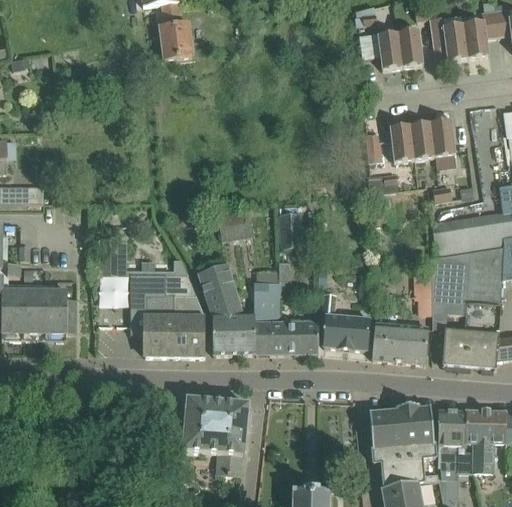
[(164,59),(193,56),(189,23),(181,24),(179,2),(163,3),(165,26),(160,26),(164,59)]
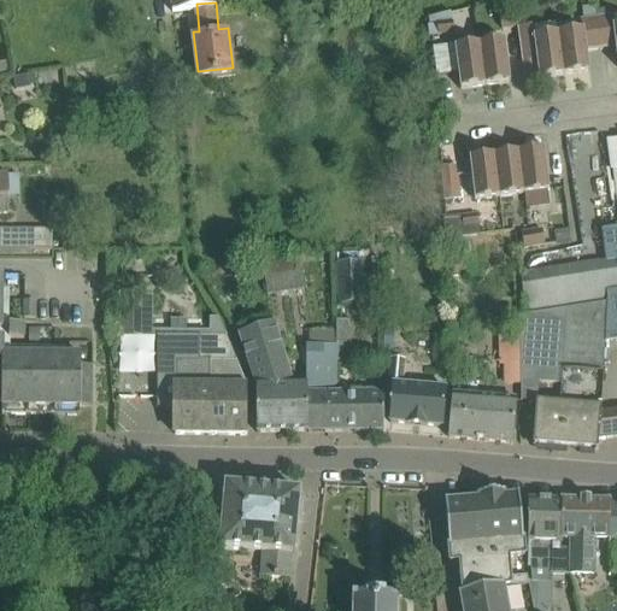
[(582,25),(559,29),(564,69),(564,70),(589,68),(587,46),(601,45),(597,12),(597,6),(579,9),(580,15),(581,15),(582,25)]
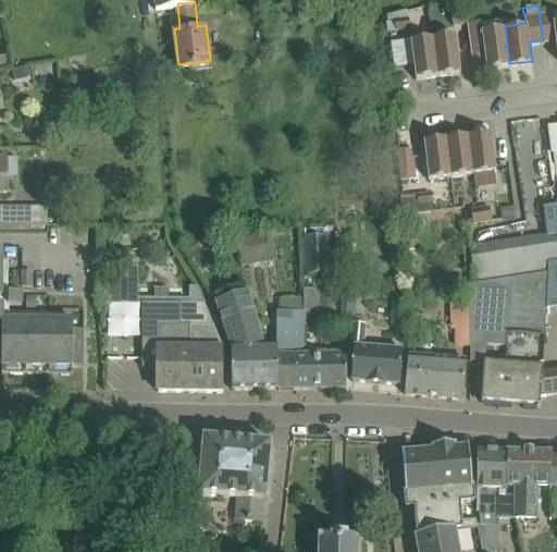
[(554,9),(539,11),(543,40),(556,38),(556,47),(556,19),(555,19),(554,9)]
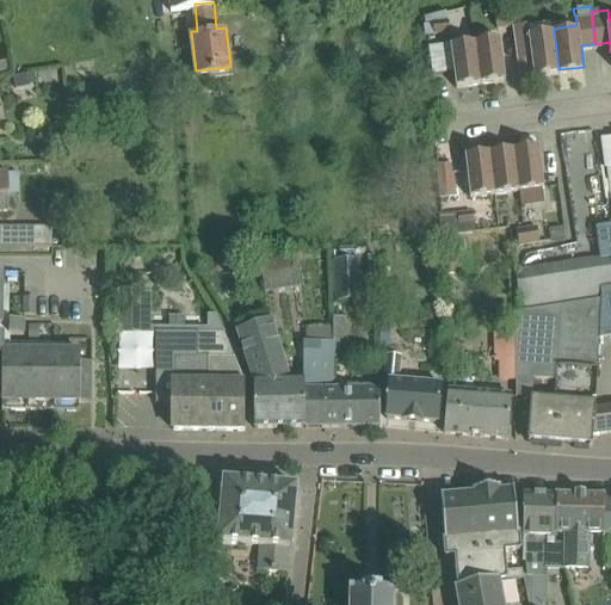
[(498,24),(512,22),(512,14),(511,11),(495,13),(498,24)]
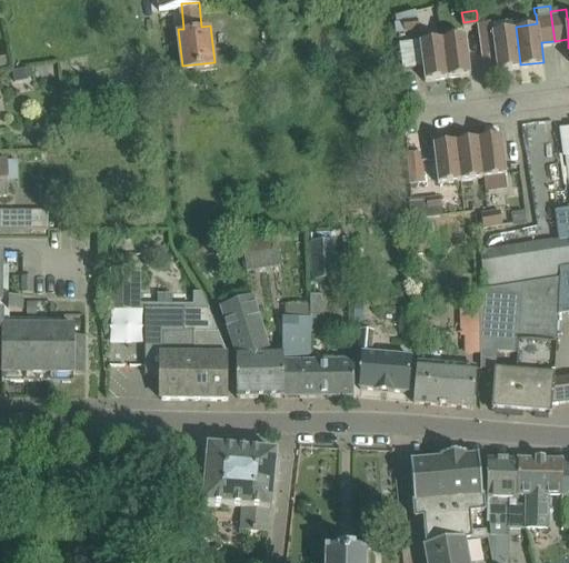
[(477,13),(477,20),(481,51),(495,49),(497,68),(520,63),(516,27),(512,27),(511,19),(487,20),(486,12),(477,13)]
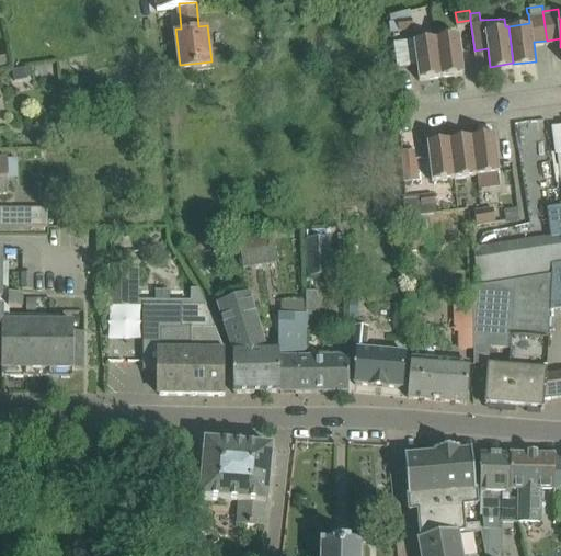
[(398,18),(399,27),(413,25),(411,15),(398,18)]
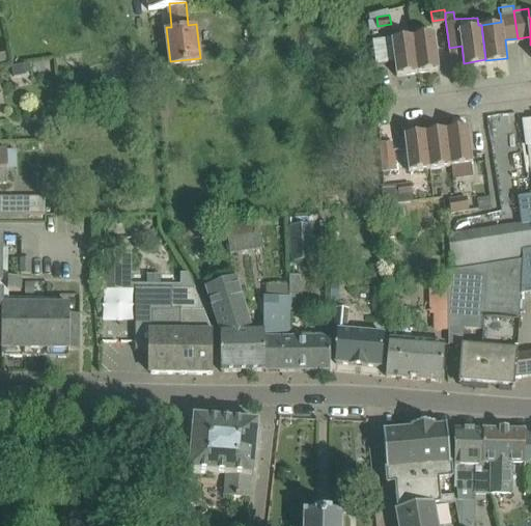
[(435,31),(413,33),(418,70),(439,66),(435,31)]
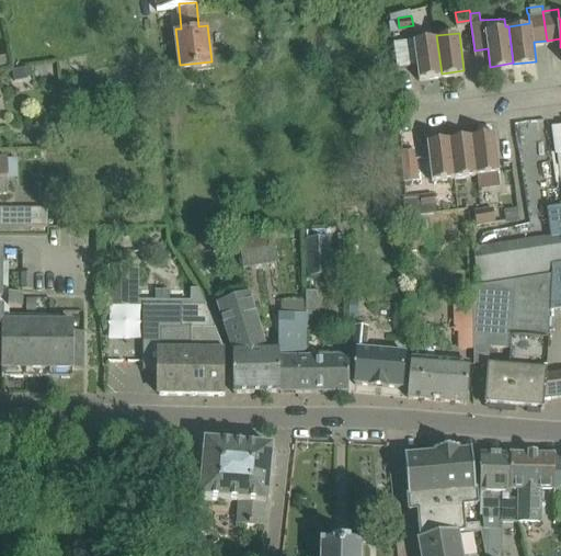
[(442,74),(436,35),(413,38),(419,77),(442,74)]
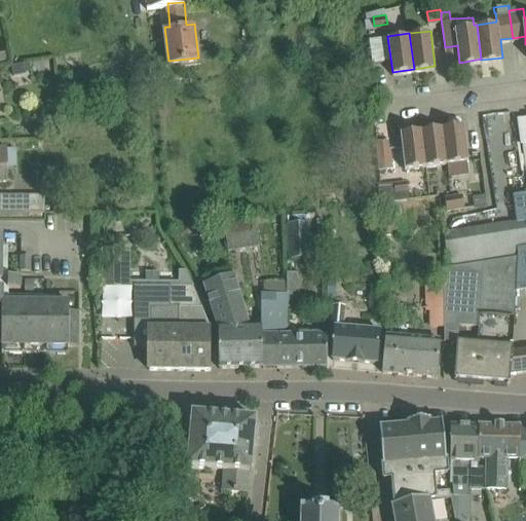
[(7,48),(0,49),(0,61),(9,59),(7,48)]
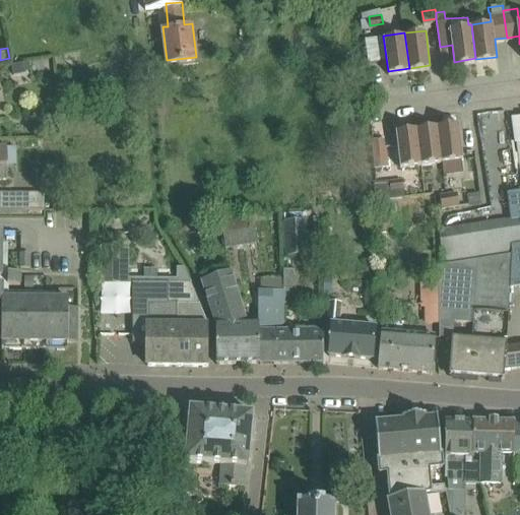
[(24,68),(23,59),(11,61),(13,71),(25,70),(24,68)]
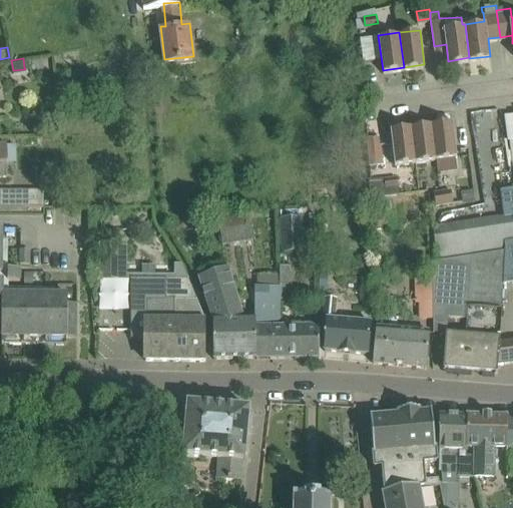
[(512,111),(504,112),(508,137),(509,137),(512,163),(512,183),(512,184),(512,186),(512,111)]
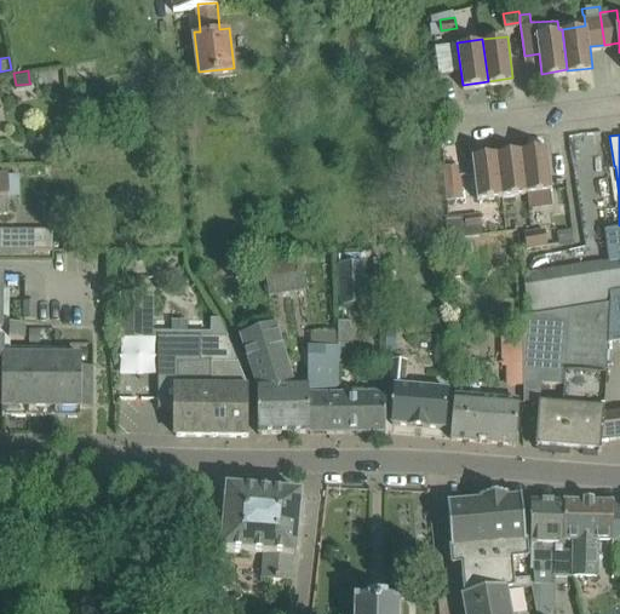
[(546,145),(522,148),(527,190),(552,187),(546,145)]
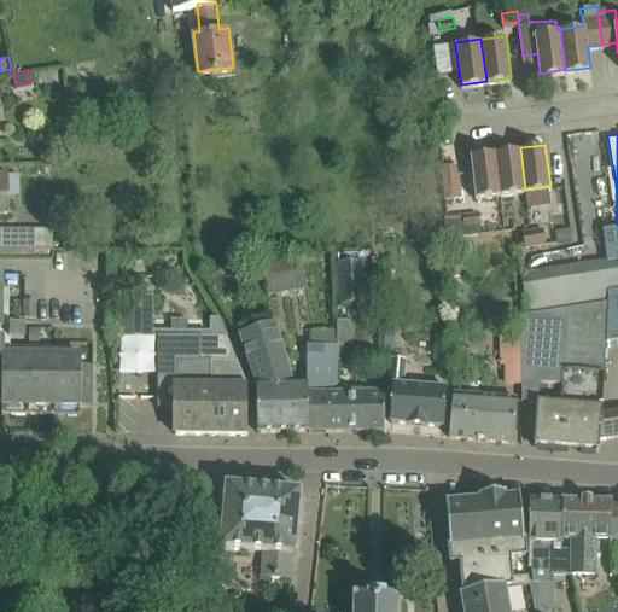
[(520,147),(495,151),(500,193),(525,190),(520,147)]
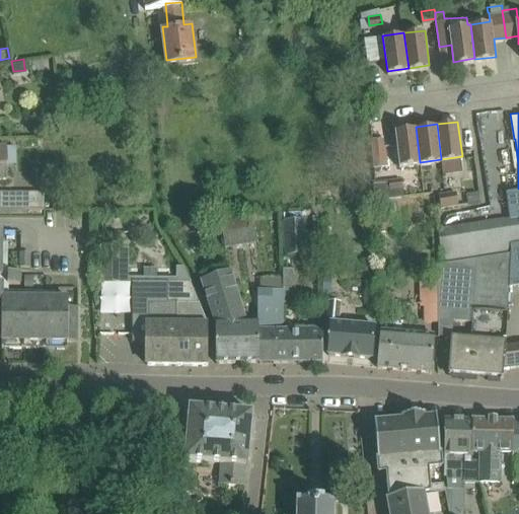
[(420,162),(416,127),(394,129),(399,164),(420,162)]
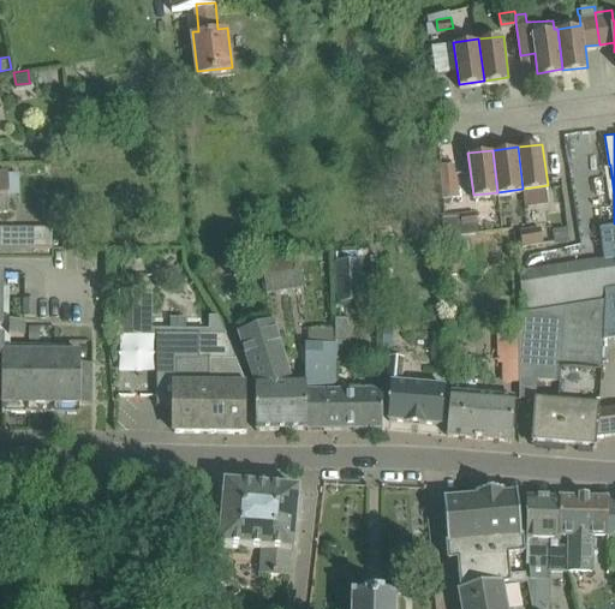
[(455,169),(440,172),(443,195),(459,192),(455,169)]
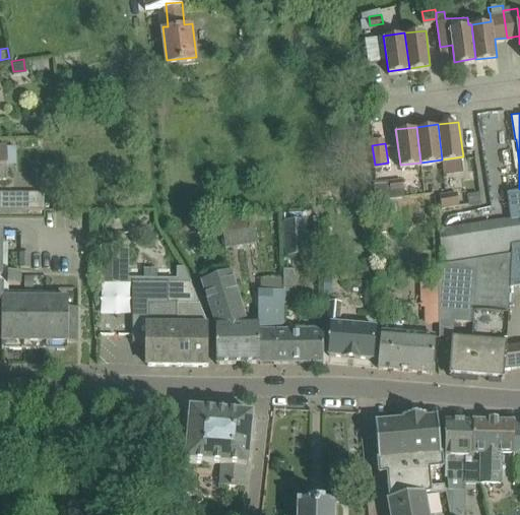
[(373,181),(375,197),(404,193),(402,177),(373,181)]
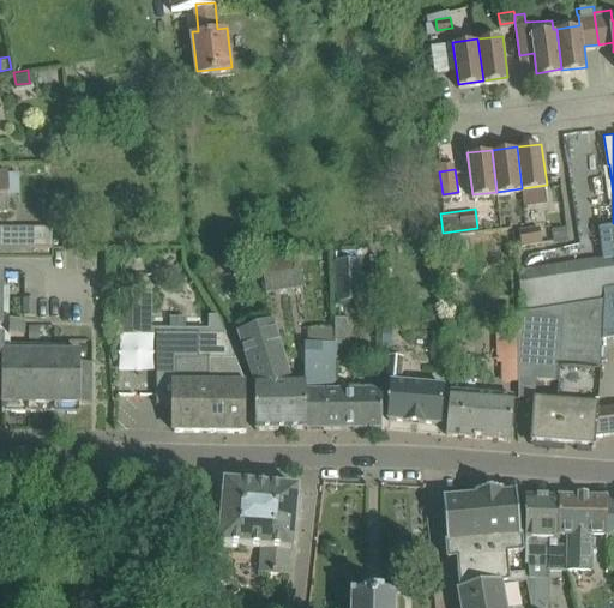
[(0,242),(53,244),(53,223),(0,222),(0,242)]
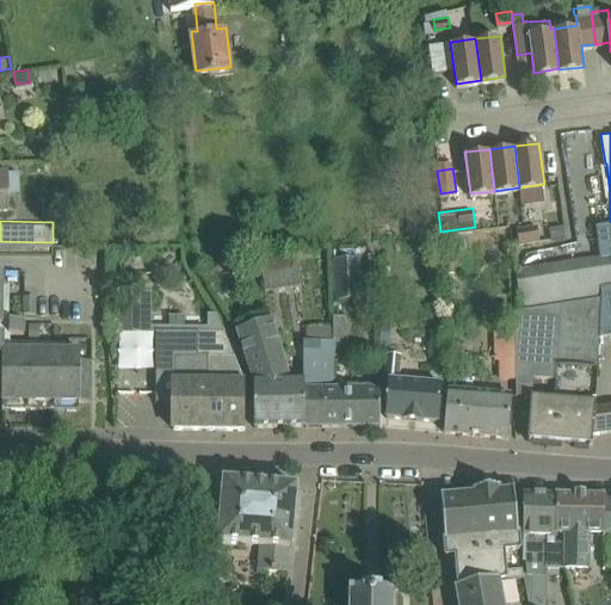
[(517,226),(519,241),(539,238),(537,222),(517,226)]
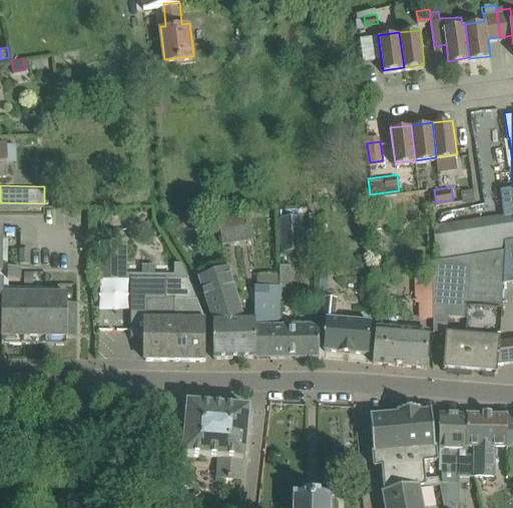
[(218,212),(220,226),(252,221),(251,208),(218,212)]
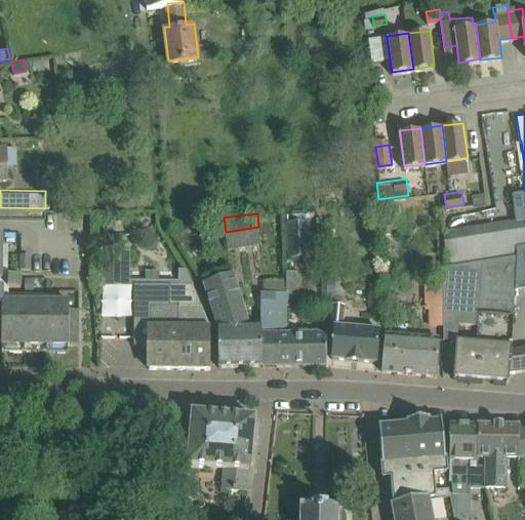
[(443,265),(443,266),(517,253),(524,251),(524,223),(524,216),(443,229),(448,265),(443,265)]
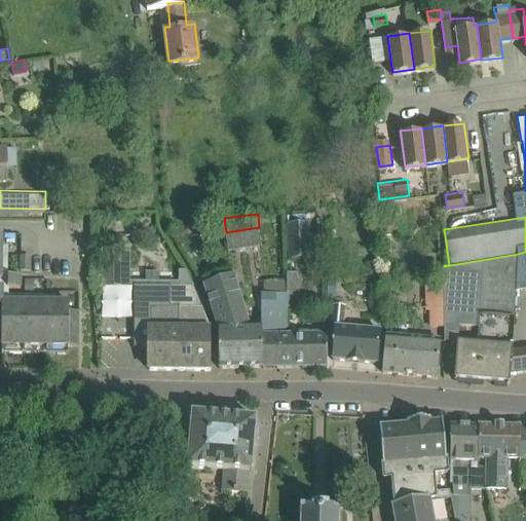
[(309,220),(287,221),(288,256),(311,255),(309,220)]
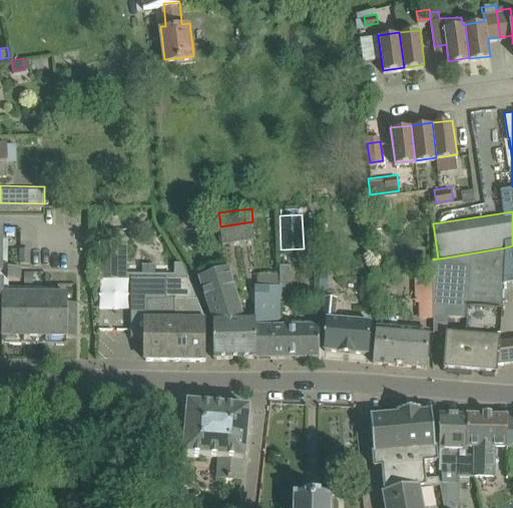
[(98,276),(122,276),(123,243),(99,243),(98,276)]
